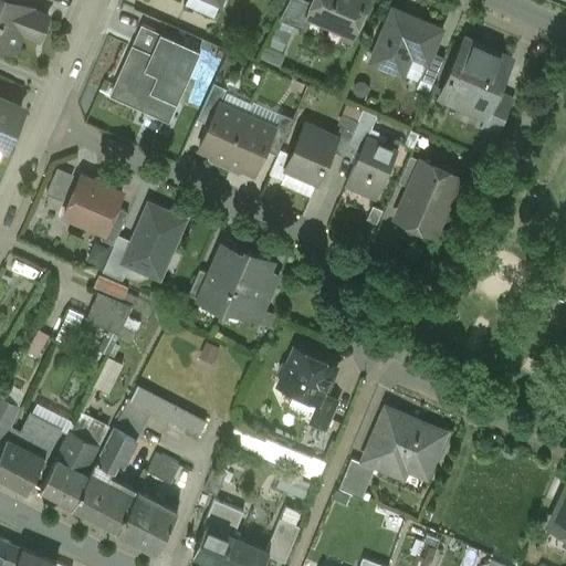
[(10,0),(9,0),(0,21),(0,44),(12,49),(20,30),(38,37),(46,16),(28,9),(29,8),(10,0)]
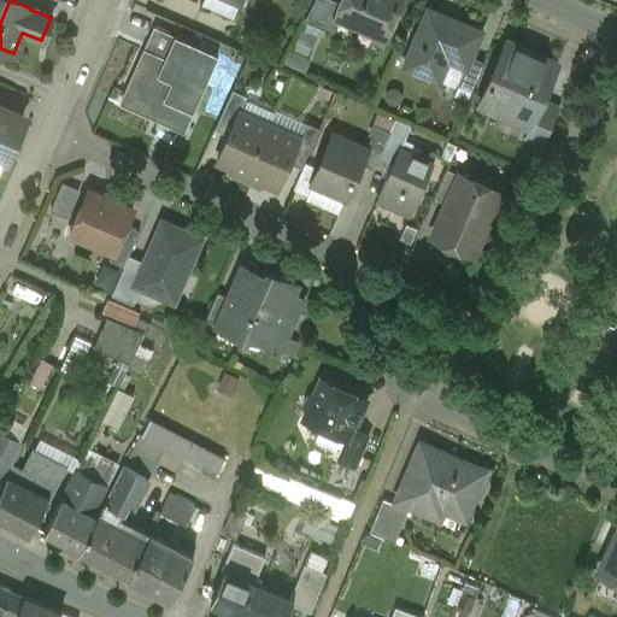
[(0,0),(0,23),(10,0),(0,0)]
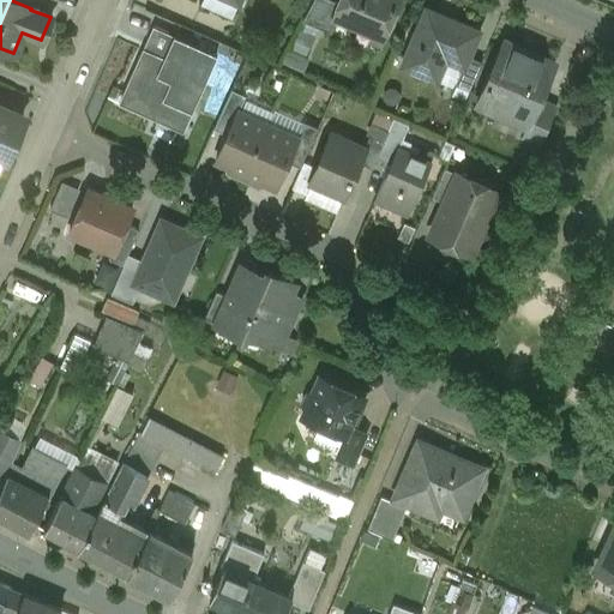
[(339,4),(331,0),(312,0),(302,20),(330,32),(337,17),(333,16),(339,4)]
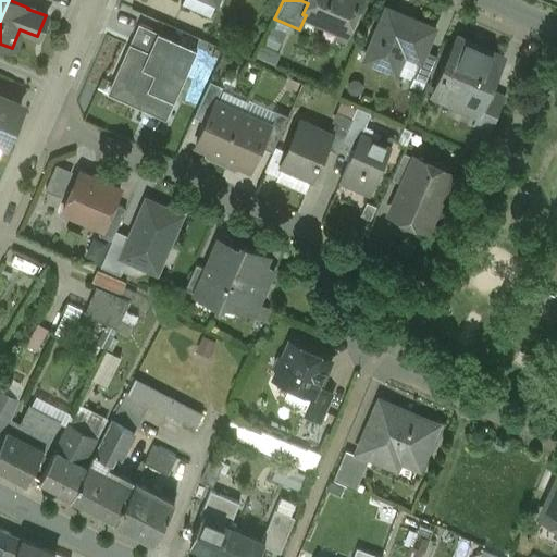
[(360,0),(308,0),(308,3),(302,14),(306,15),(345,33),(353,15),(354,16),(360,0)]
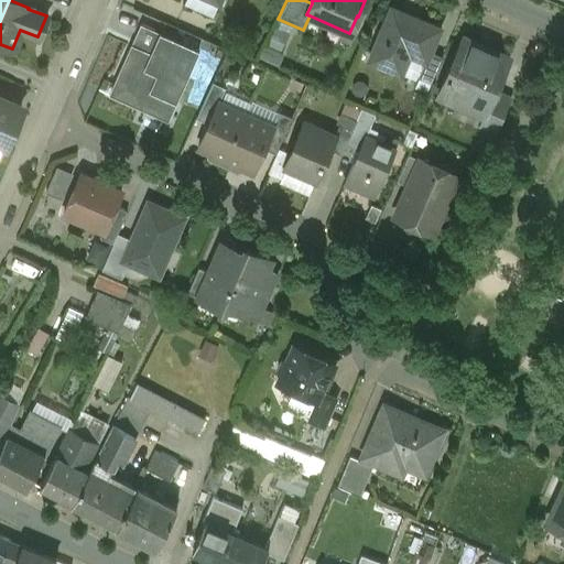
[(391,8),(368,61),(401,74),(401,73),(401,72),(400,73),(396,71),(403,52),(421,60),(425,61),(430,51),(440,29),(391,8)]
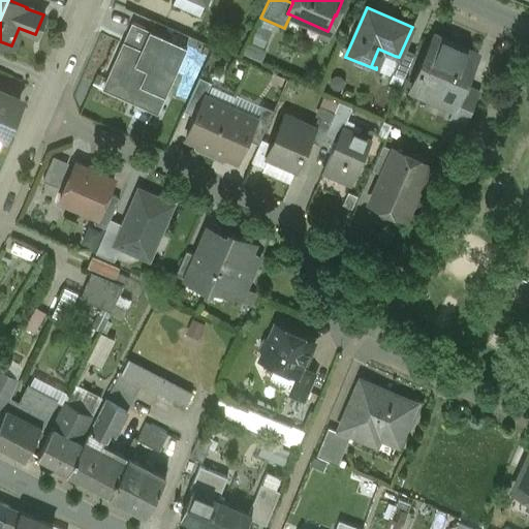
[(181,45),(150,32),(142,51),(123,43),(103,88),(130,100),(131,99),(146,106),(153,90),(164,95),(173,75),(168,73),(181,45)]
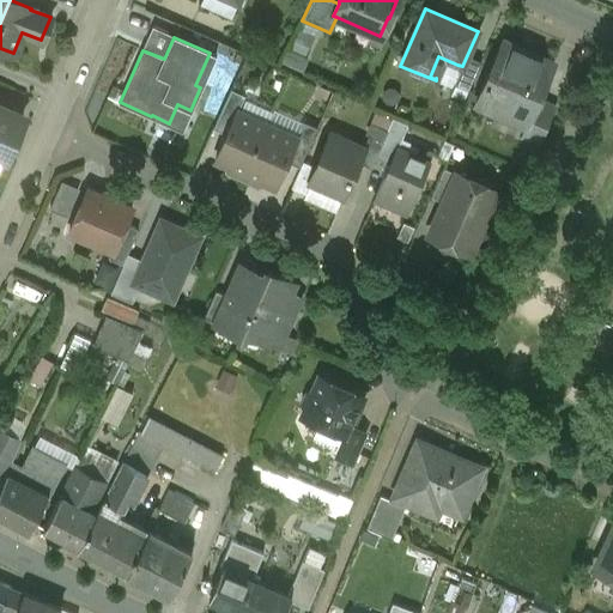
[(553,64),(502,41),(475,102),(497,111),(499,108),(528,120),(529,121),(538,99),(553,64)]
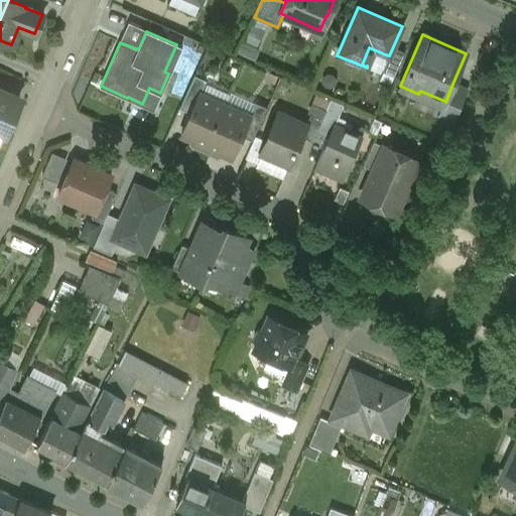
[(393,46),(389,55),(385,54),(379,69),(394,76),(404,51),(393,46)]
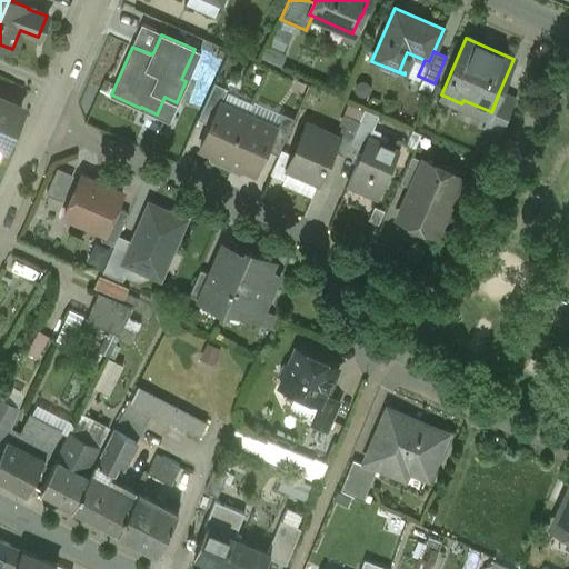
[(227,88),(215,82),(198,119),(210,125),(219,102),(220,103),(227,88)]
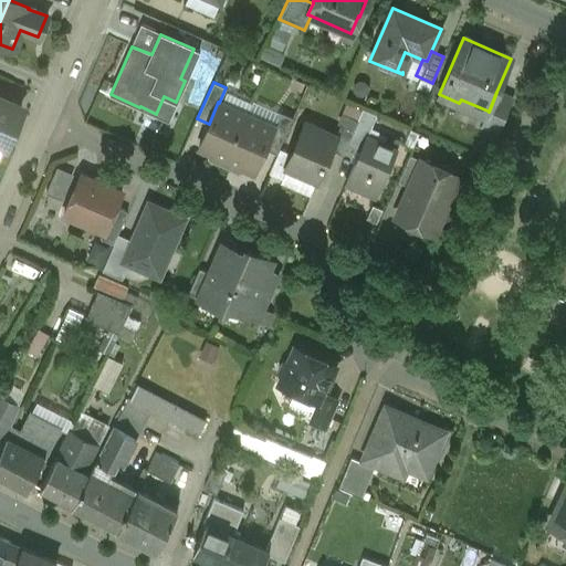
[(512,98),(496,92),(489,112),(488,111),(482,124),(498,132),(512,98)]
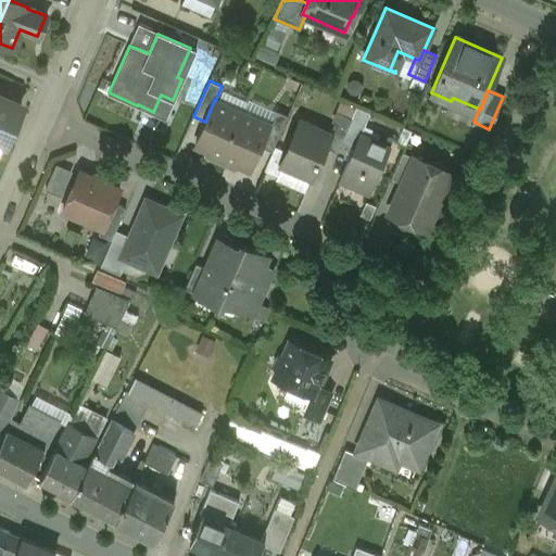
[(0,97),(0,139),(5,142),(21,106),(0,97)]
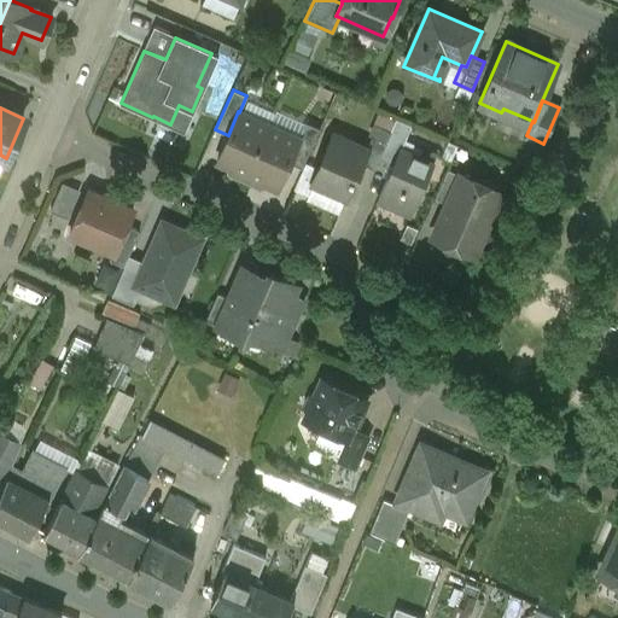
[(239,112),(238,111),(228,135),(216,161),(248,174),(269,126),(239,112)]
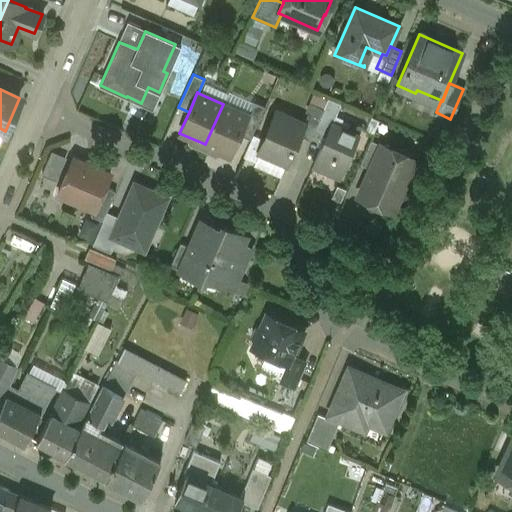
[(323,111),(314,131),(325,136),(331,124),(332,124),(340,104),(328,99),(323,111)]
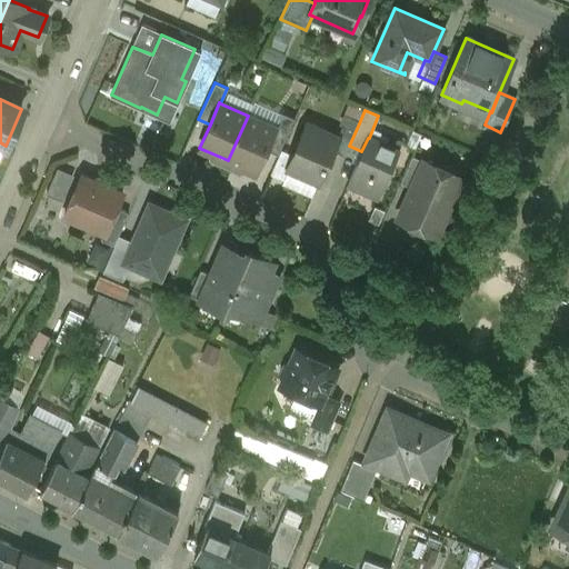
[(281,112),(275,128),(276,128),(266,149),(278,155),(293,118),(281,112)]
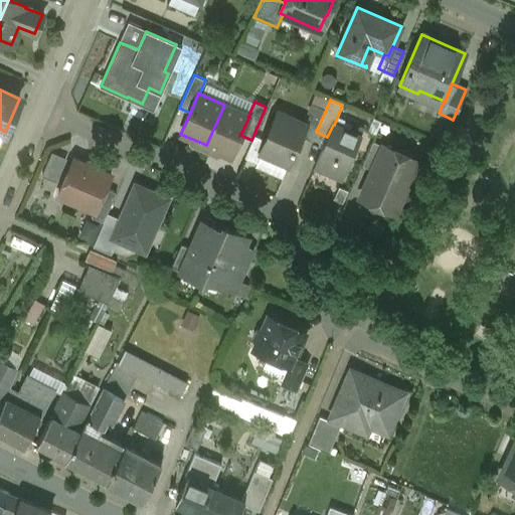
[(248,116),(224,105),(206,145),(231,156),(240,135),(249,116),(248,116)]
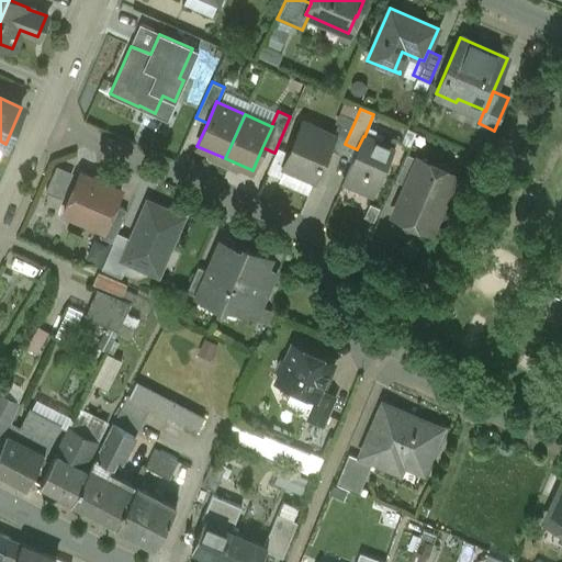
[(355,122),(341,115),(333,136),(334,136),(328,148),(340,154),(345,144),(355,122)]
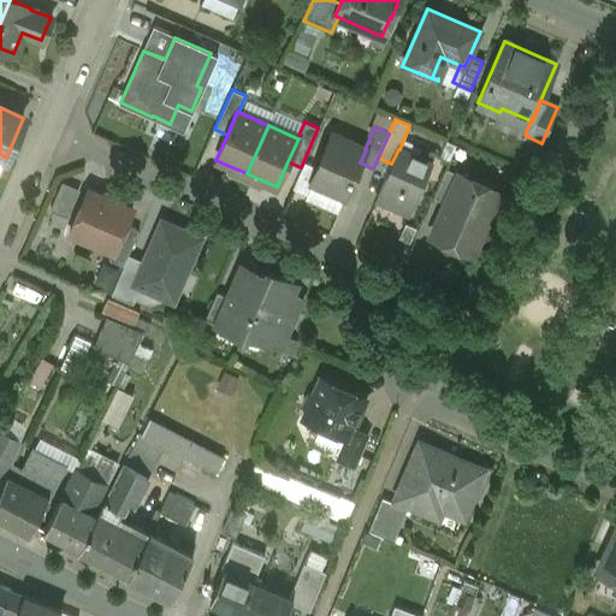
[(331,135),(311,182),(345,196),(360,163),(366,149),(365,149),(331,135)]
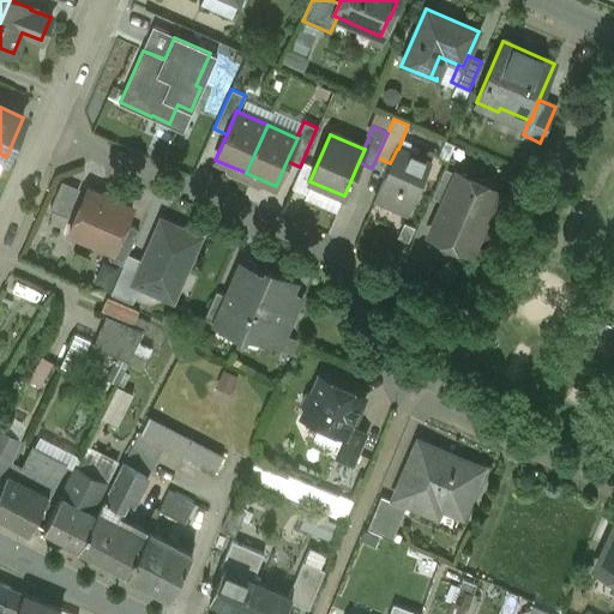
[(398,149),(397,149),(390,163),(375,197),(381,199),(380,202),(401,211),(402,209),(408,211),(429,163),(398,149)]
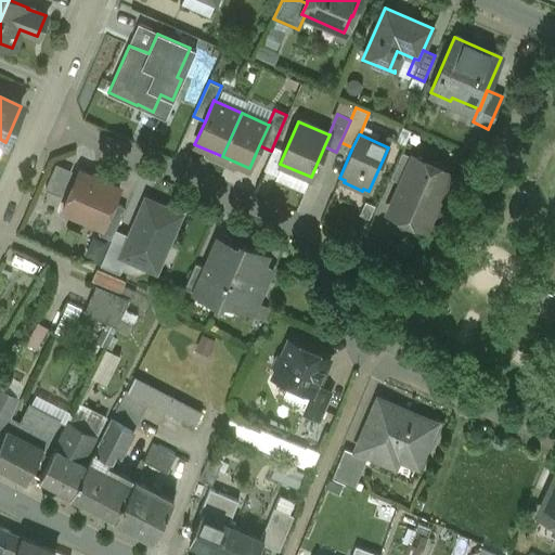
[(402,153),(390,179),(402,184),(413,157),(402,153)]
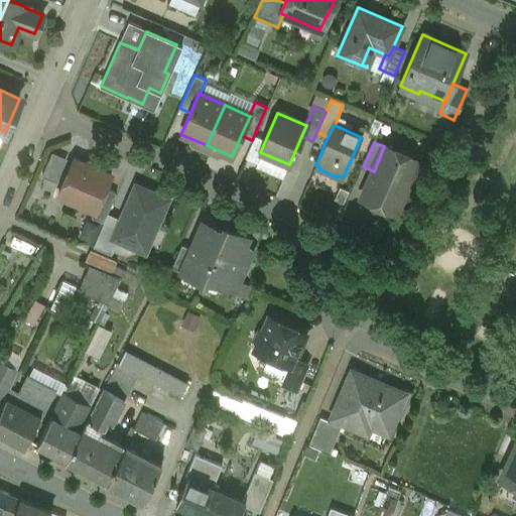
[(416,160),(384,146),(374,171),(362,199),(378,206),(380,200),(396,207),(416,160)]
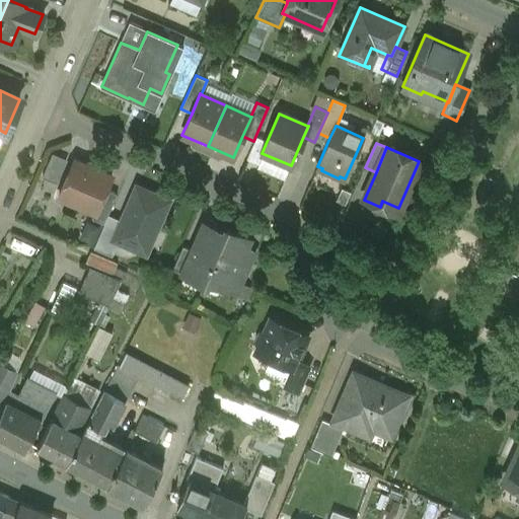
[(57,181),(68,158),(52,151),(41,174),(57,181)]
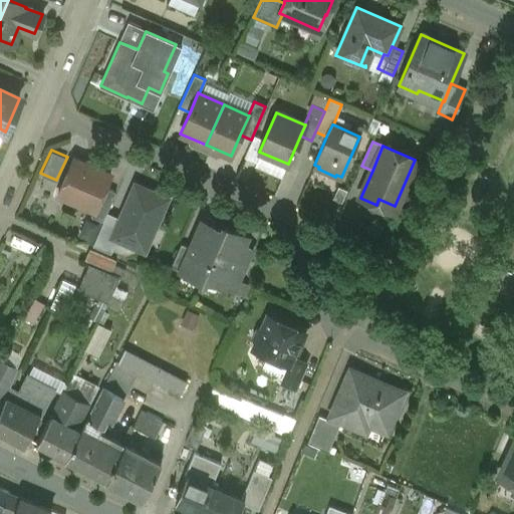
[(110,175),(73,159),(57,195),(93,211),(94,211),(104,187),(110,175)]
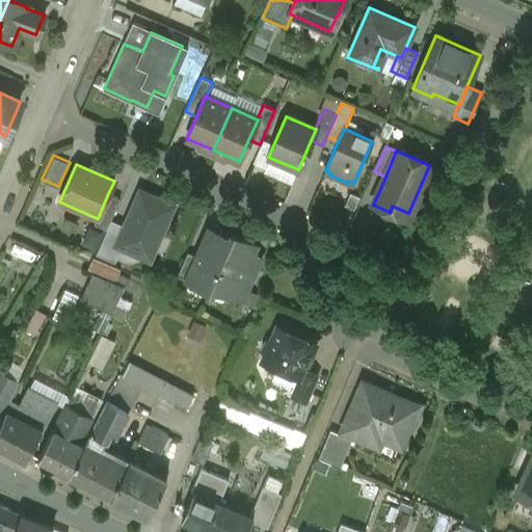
[(173,206),(140,191),(116,245),(149,259),(173,206)]
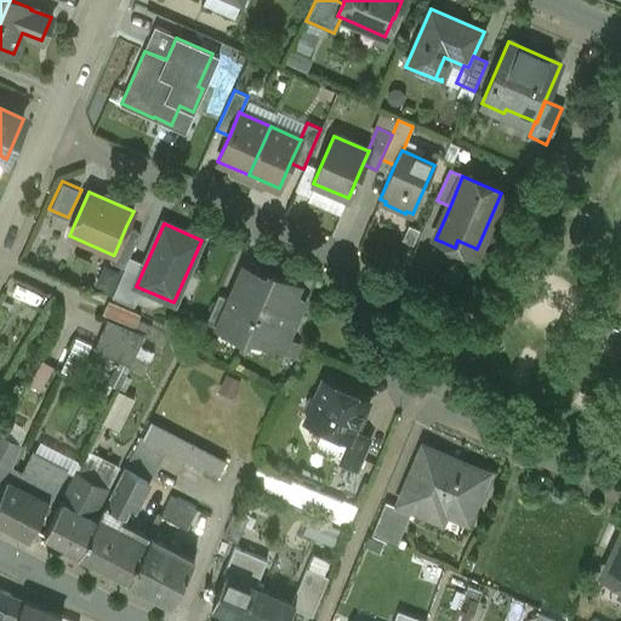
[(140,232),(126,226),(114,255),(113,255),(110,261),(124,267),(140,232)]
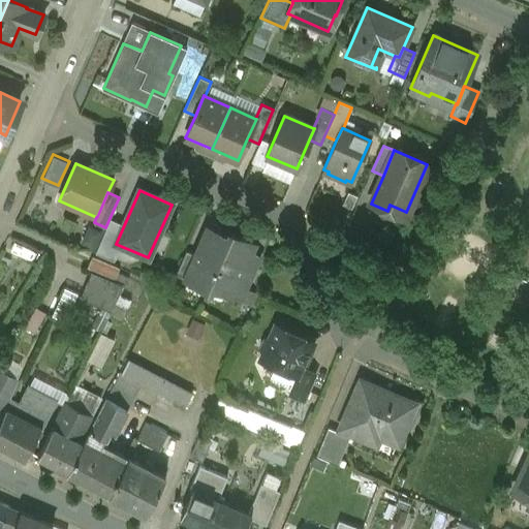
[(197,255),(187,279),(209,288),(210,284),(230,237),(229,237),(209,228),(197,255)]
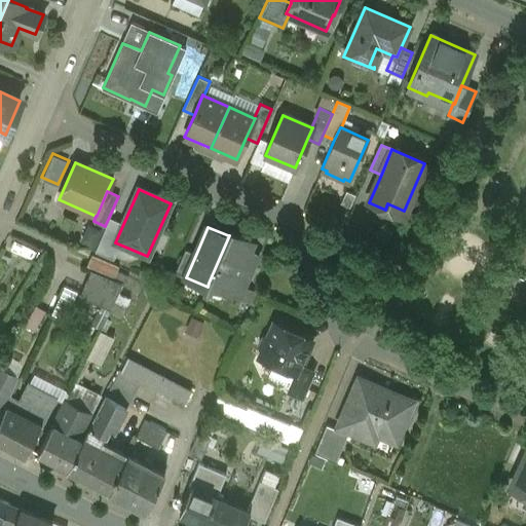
[(229,235),(209,283),(229,292),(239,268),(251,241),(230,231),(228,235),(229,235)]
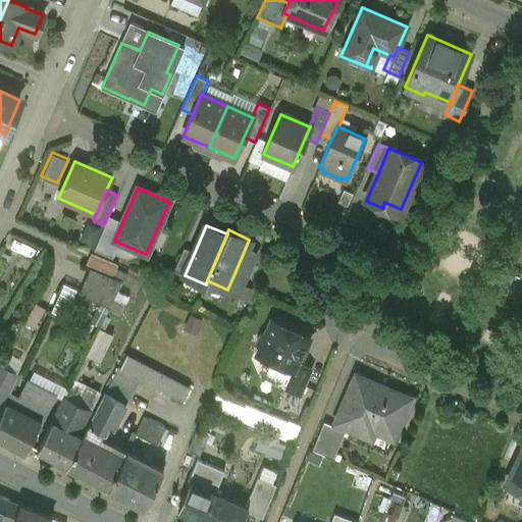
[(195,252),(184,247),(173,270),(185,275),(195,252)]
